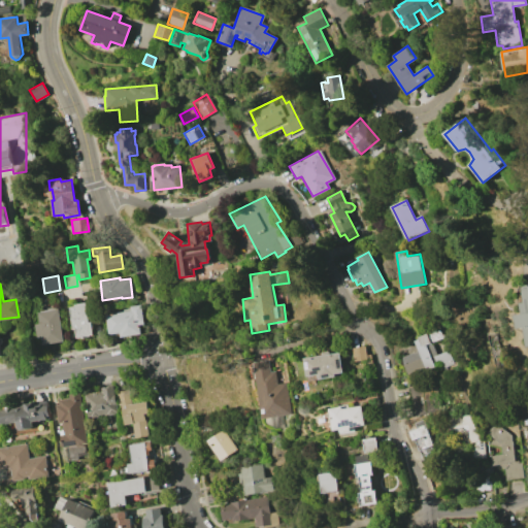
[(521,286),(527,285),(527,345),(527,347),(524,328),(517,329),(515,315),(522,314),(520,302),(524,302),(521,286)]
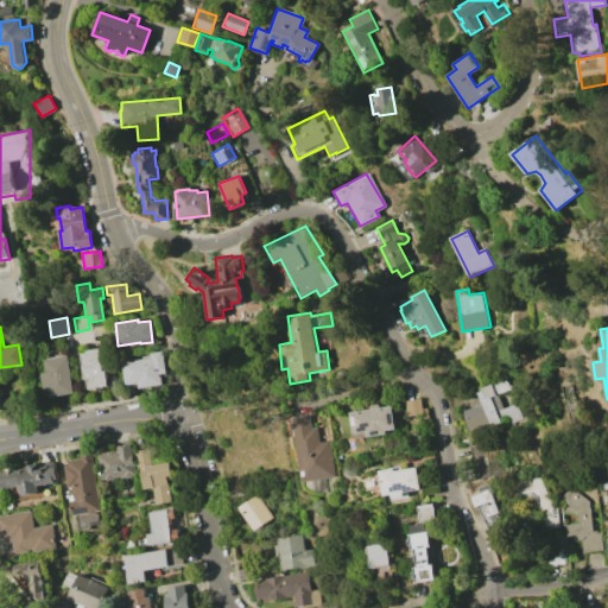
[(86,353),(84,350),(97,348),(101,371),(105,371),(107,385),(97,387),(97,388),(95,390),(95,387),(89,388),(87,378),(84,378),(80,354),(86,353)]
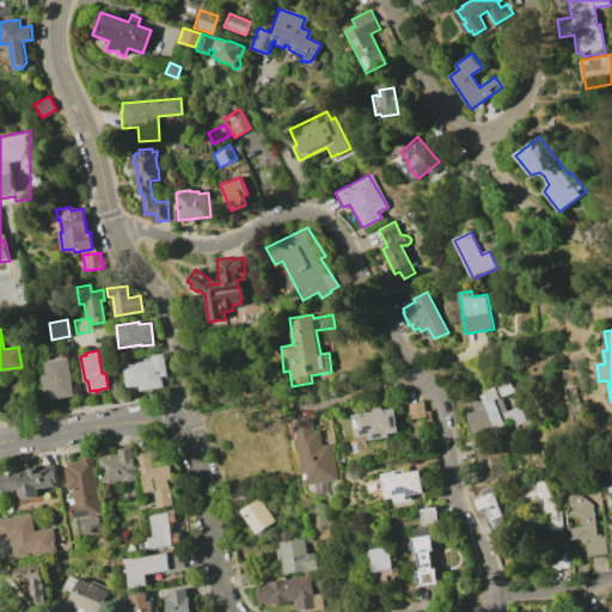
[(152,360),(151,355),(163,353),(165,373),(160,373),(163,387),(139,391),(139,386),(127,387),(123,365),(152,360)]
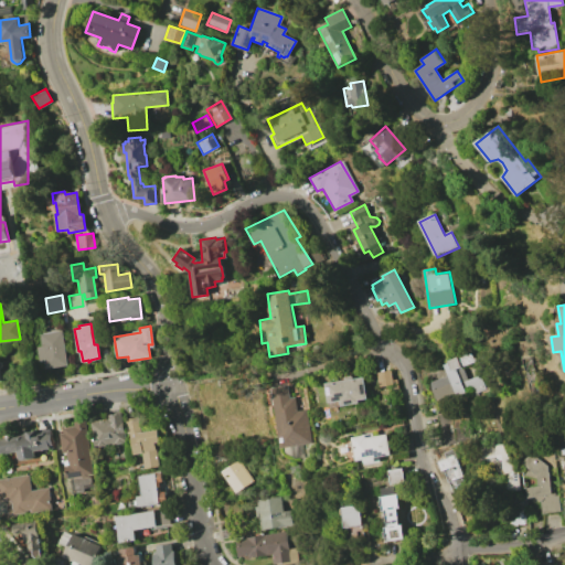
[(43,347),(41,334),(62,331),(68,365),(46,369),(45,361),(40,361),(38,348),(43,347)]
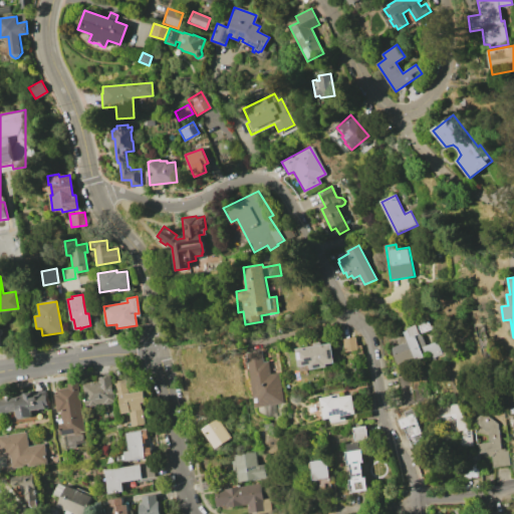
[(403,332),(429,321),(431,326),(433,325),(434,328),(421,334),(426,346),(436,341),(442,354),(418,365),(403,332)]
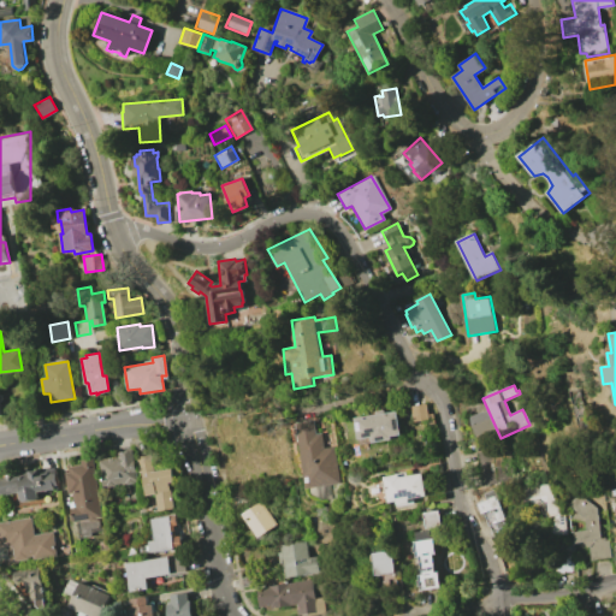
[(427,420),(413,422),(410,407),(425,404),(427,420)]
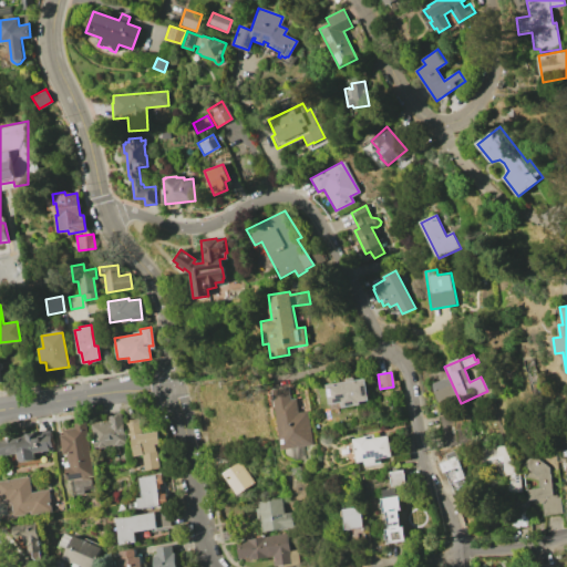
[(364,379),(368,400),(359,401),(359,404),(341,408),(341,402),(329,404),(326,385),(364,379)]
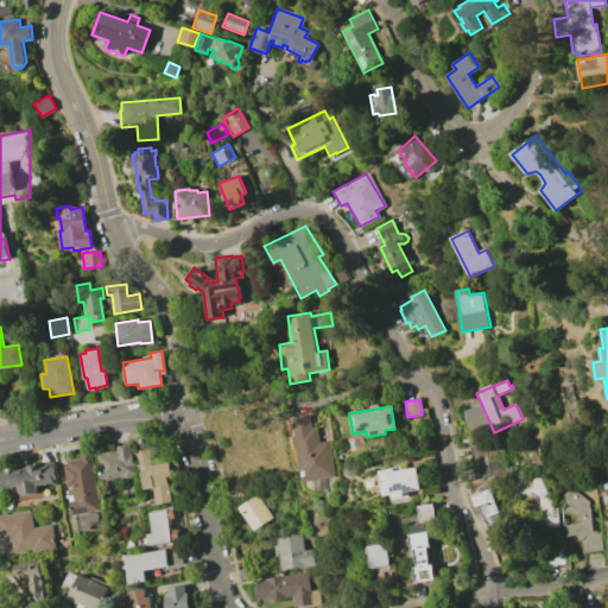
[(308,415),(310,429),(316,428),(318,443),(329,441),(334,477),(301,482),(293,437),(291,437),(290,428),(292,426),(291,418),(308,415)]
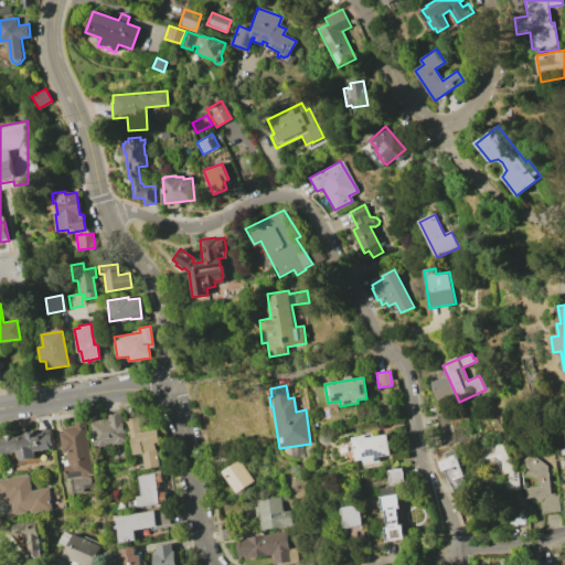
[(120,413),(125,440),(94,446),(89,423),(108,419),(108,415),(120,413)]
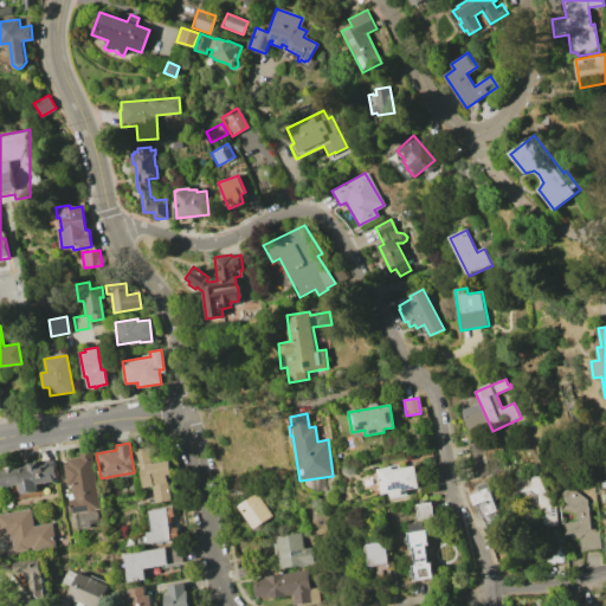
[(472,445),(474,471),(485,470),(485,445),(472,445)]
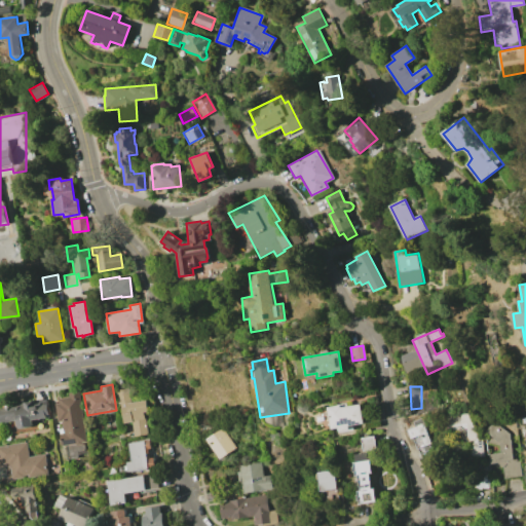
[(130,403),(146,400),(147,411),(144,412),(148,435),(135,437),(132,422),(123,423),(120,403),(118,403),(116,389),(128,387),(130,403)]
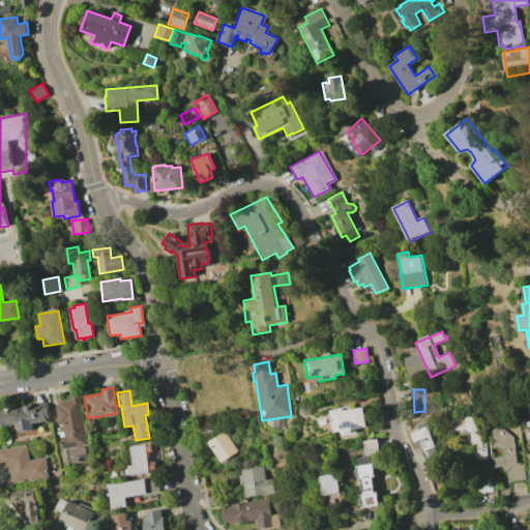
[(87,445),(82,445),(82,447),(78,448),(78,446),(62,448),(60,432),(63,431),(62,423),(59,424),(56,407),(60,407),(59,402),(69,400),(68,395),(79,394),(87,445)]
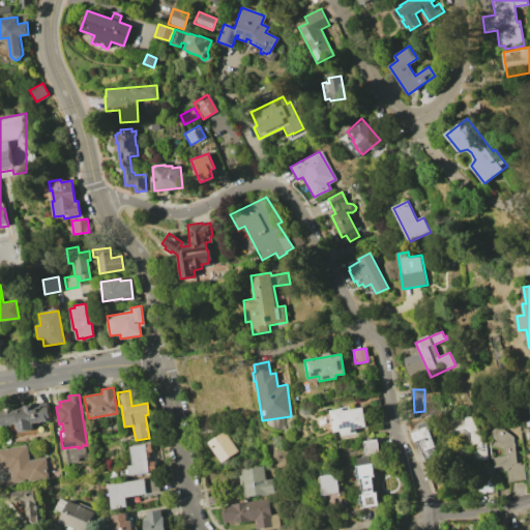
[(0,411),(32,404),(33,405),(46,402),(50,419),(32,423),(33,429),(18,432),(16,423),(3,425),(3,424),(0,425),(0,411)]
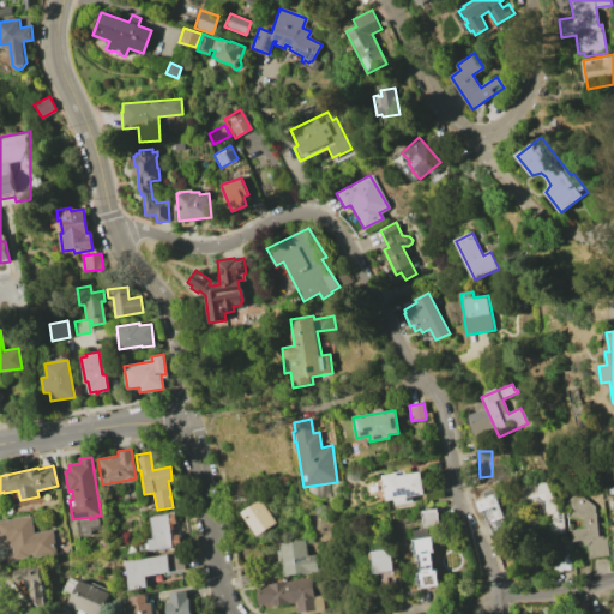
[(403,471),(403,475),(419,473),(423,494),(405,498),(405,501),(395,504),(393,500),(385,501),(380,476),(403,471)]
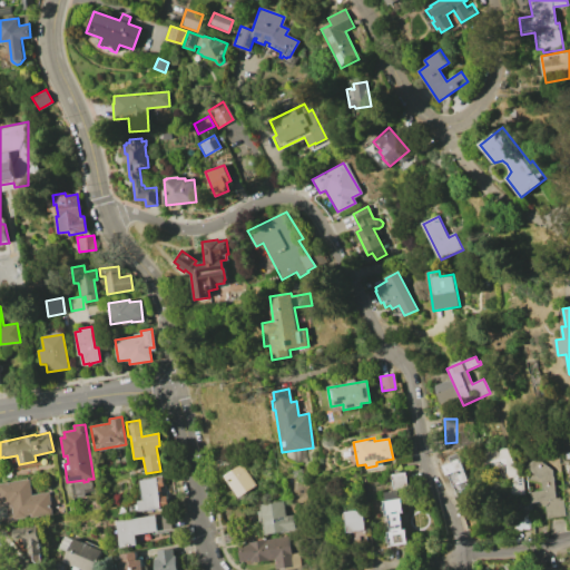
[(483,451),(513,446),(518,475),(526,474),(529,493),(513,497),(510,478),(507,478),(503,460),(485,463),(483,451)]
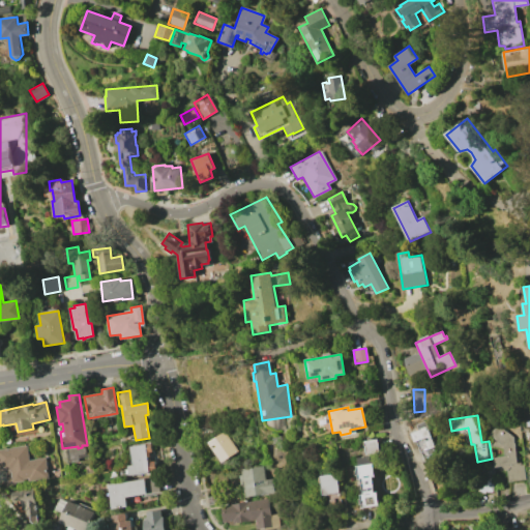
[(425,421),(436,447),(434,448),(436,454),(421,460),(411,434),(418,431),(416,424),(425,421)]
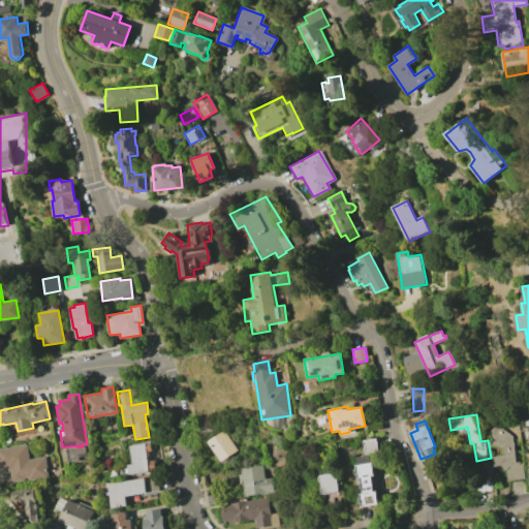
[(526,478),(507,481),(505,469),(501,465),(494,467),(492,458),(502,456),(501,448),(490,445),(494,440),(489,435),(496,425),(511,436),(517,460),(520,459),(521,464),(523,463),(526,478)]
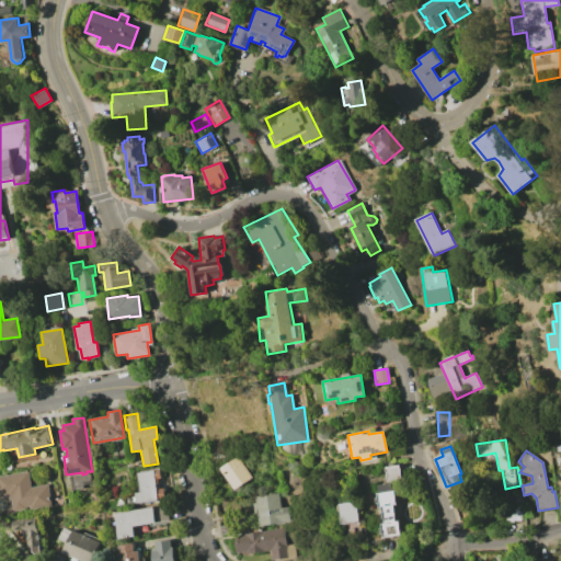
[(252,478),(235,490),(220,469),(237,457),(252,478)]
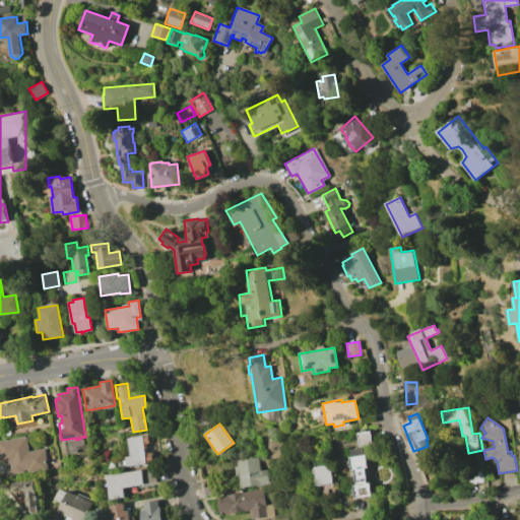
[(371,445),(358,447),(355,434),(369,432),(371,445)]
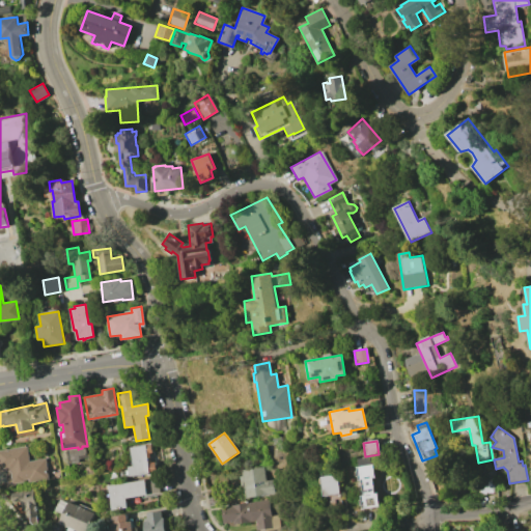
[(149,453),(150,463),(155,462),(157,472),(118,477),(117,470),(128,469),(128,467),(133,466),(130,447),(150,444),(151,452),(149,453)]
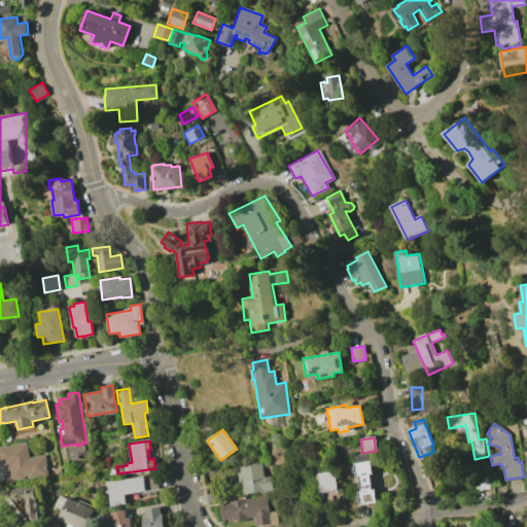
[(0,447),(26,443),(28,457),(44,455),(47,476),(28,478),(28,476),(24,476),(24,478),(12,480),(10,466),(6,466),(5,464),(0,464),(0,447)]
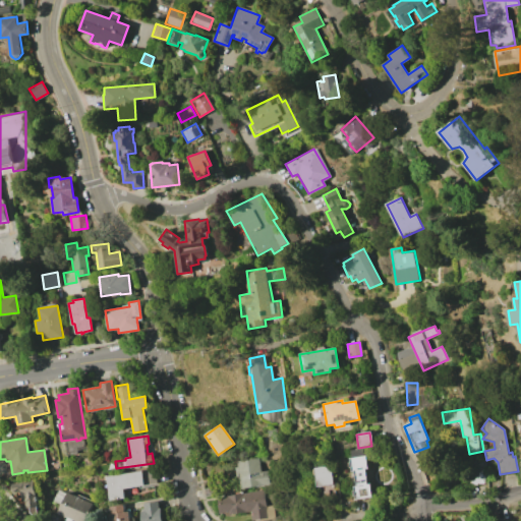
[(362,450),(363,456),(365,456),(367,468),(364,469),(367,484),(369,484),(371,497),(355,500),(353,486),(356,486),(353,471),(350,471),(349,459),(350,459),(349,452),(362,450)]
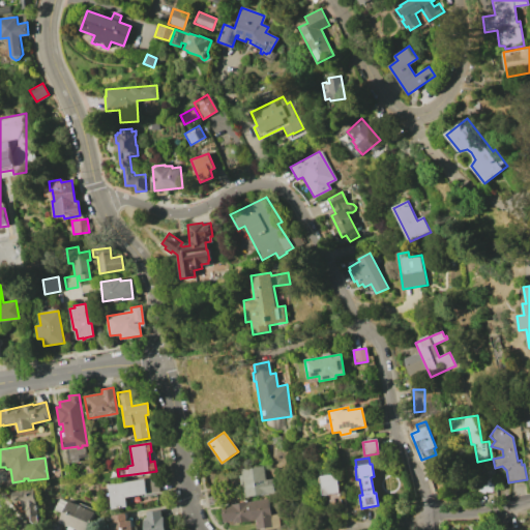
[(262,466),(264,479),(270,478),(273,492),(267,493),(267,494),(246,498),(244,484),(240,486),(238,476),(242,475),(241,470),(262,466)]
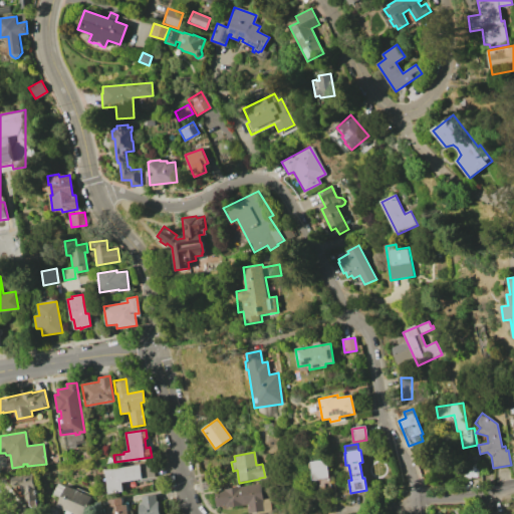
[(326,459),(329,478),(313,480),(310,461),(326,459)]
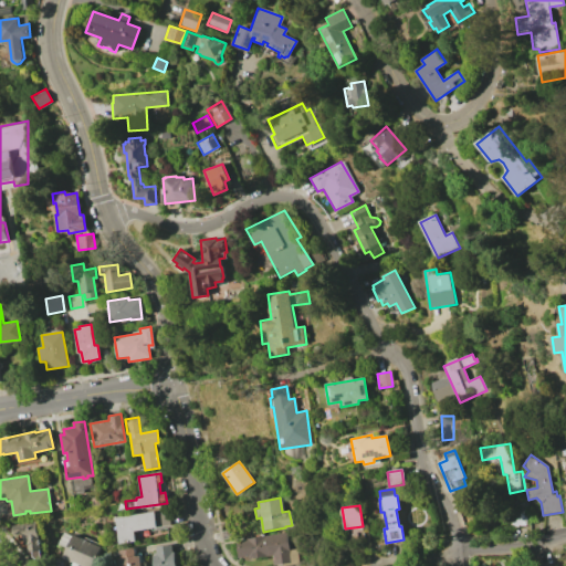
[(167,510),(170,525),(135,531),(136,541),(121,544),(116,517),(167,510)]
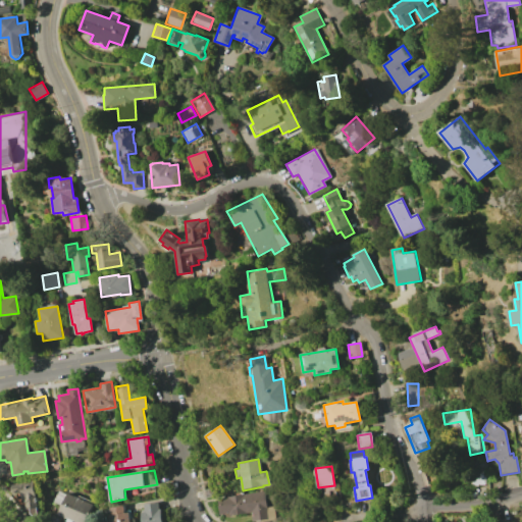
[(470,484),(471,471),(484,471),(484,484),(470,484)]
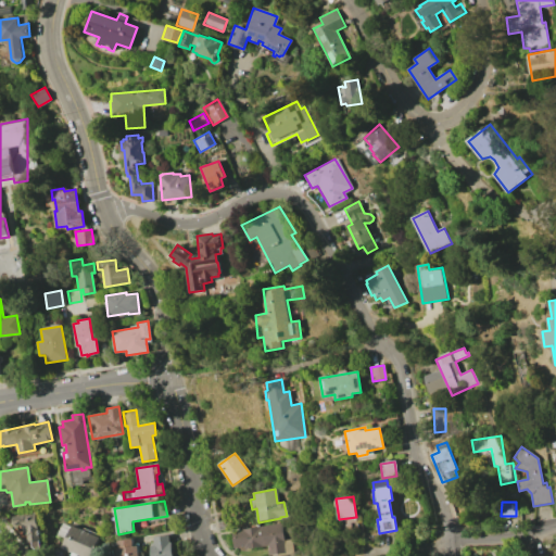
[(35,514),(39,541),(28,543),(26,534),(23,535),(22,526),(13,527),(12,517),(35,514)]
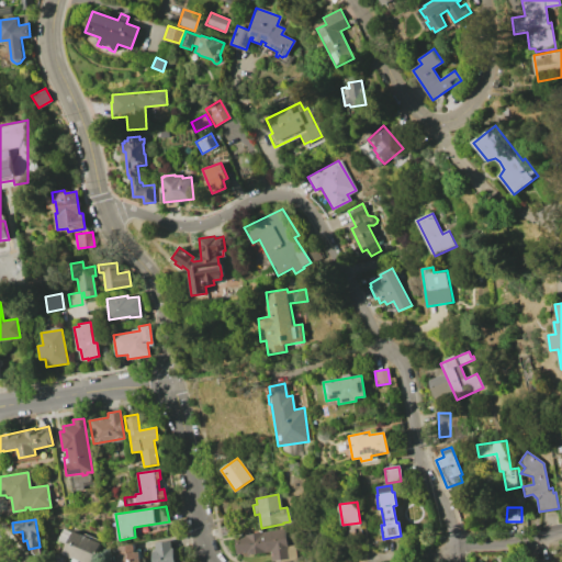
[(288,559),(271,561),(270,551),(247,554),(247,552),(237,553),(235,537),(245,536),(245,535),(282,528),(288,559)]
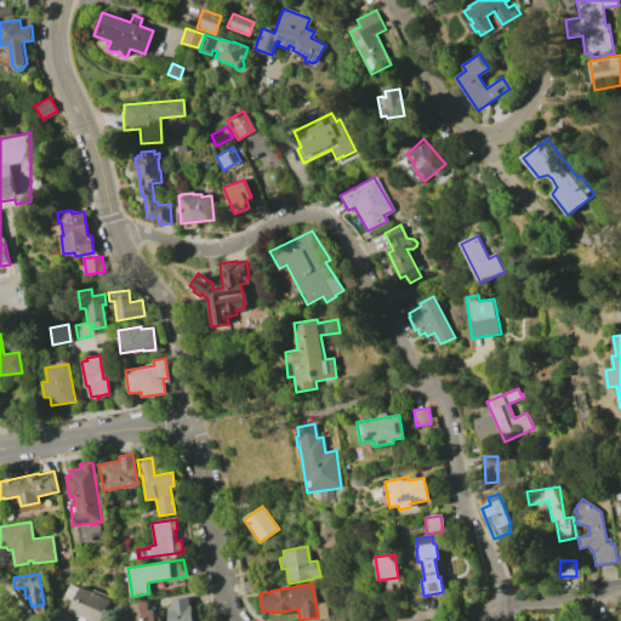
[(79,587),(91,592),(92,590),(112,598),(101,620),(90,620),(68,611),(79,587)]
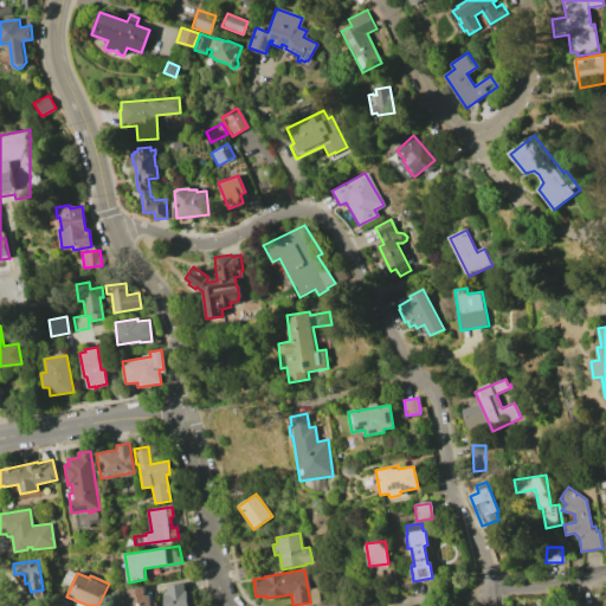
[(184,584),(185,591),(187,591),(188,605),(166,605),(165,594),(169,594),(167,586),(184,584)]
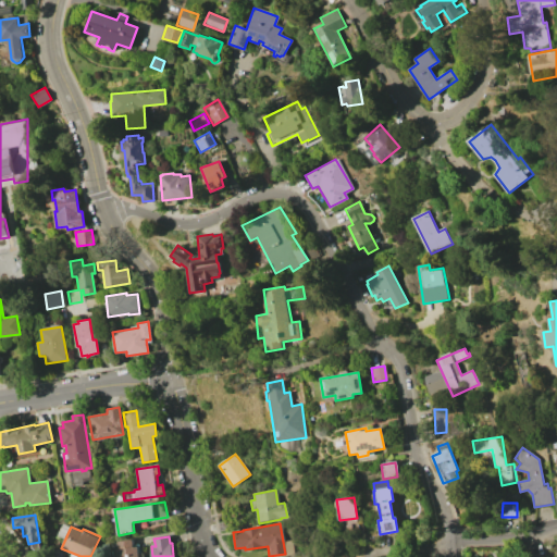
[(134,547),(138,546),(139,556),(118,556),(116,549),(119,549),(118,542),(133,540),(134,547)]
